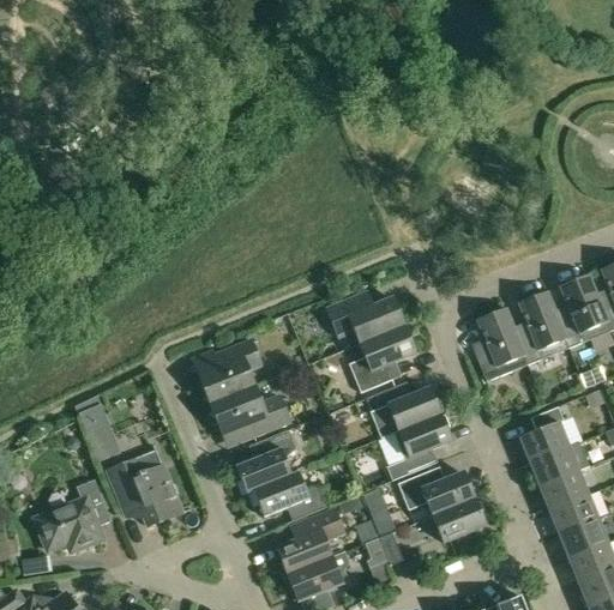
[(609,330),(613,327),(613,263),(601,269),(608,288),(595,293),(609,330)]
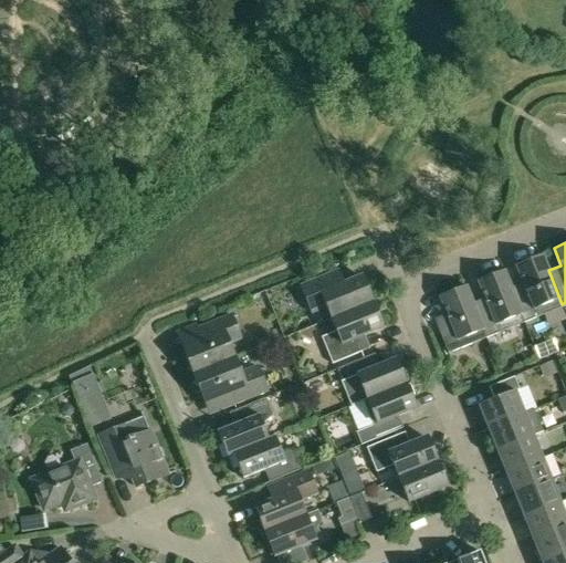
[(523,280),(511,285),(510,285),(524,320),(562,304),(548,270),(542,252),(515,263),(523,280)]
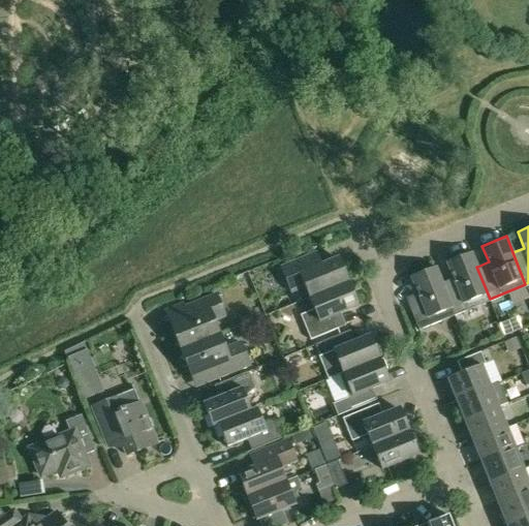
[(453,276),(441,281),(454,313),(490,299),(476,267),(477,267),(470,250),(446,260),(453,276)]
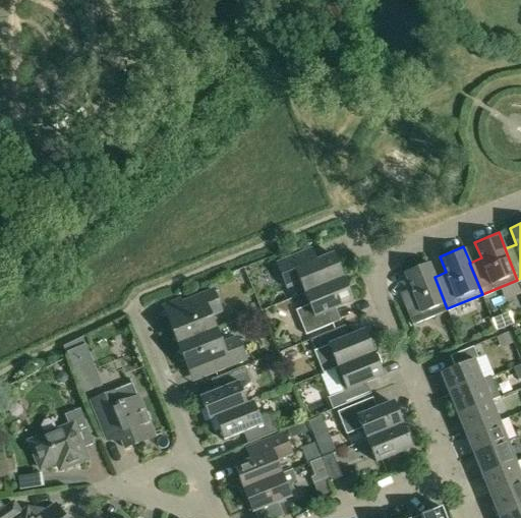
[(300,280),(304,291),(342,276),(333,252),(308,263),(303,250),(277,261),(286,285),(300,280)]
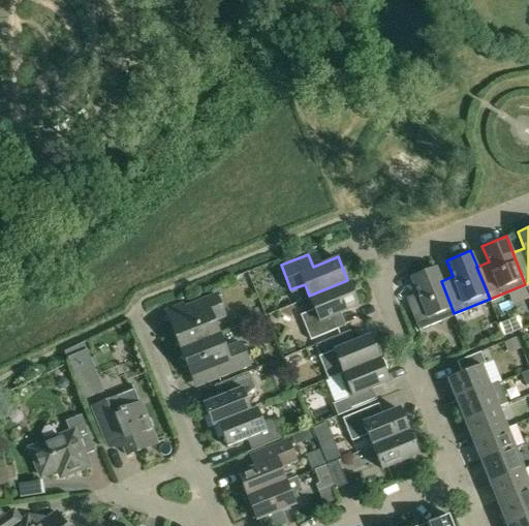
[(418,328),(454,313),(441,281),(435,265),(410,275),(418,295),(407,300),(418,328)]
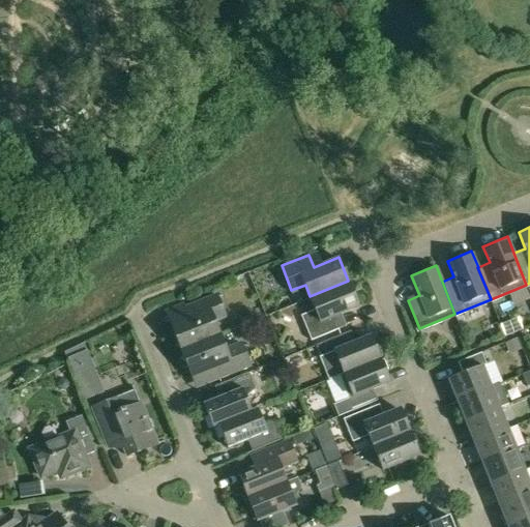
[(333,315),(358,304),(348,281),(310,296),(315,308),(300,314),(311,339),(339,327),(333,315)]
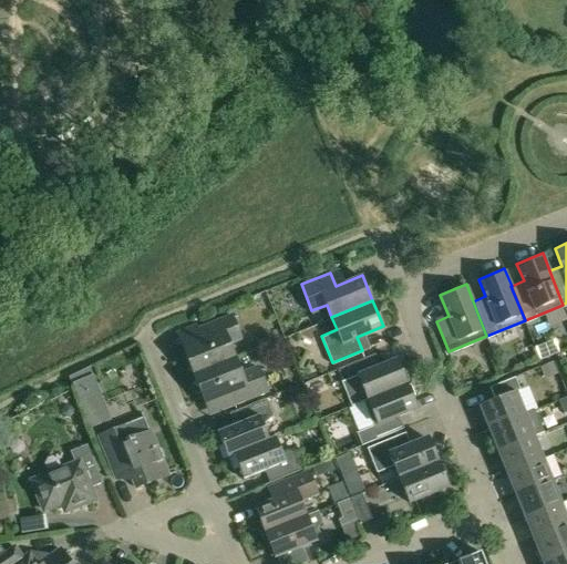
[(184,347),(194,372),(235,356),(228,341),(241,336),(232,314),(197,327),(202,339),(184,347)]
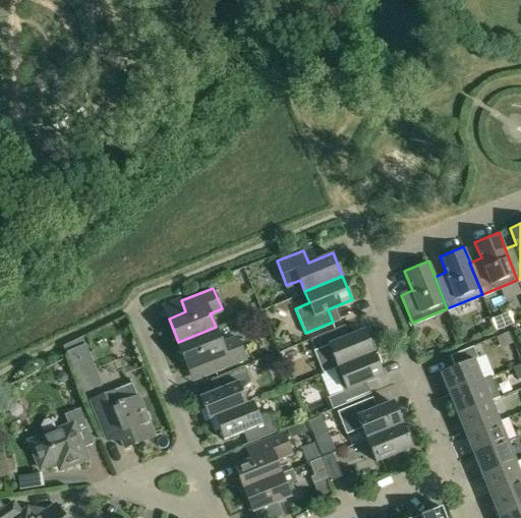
[(333,354),(337,365),(338,365),(372,351),(363,329),(342,338),(337,326),(310,337),(314,349),(324,345),(329,356),(333,354)]
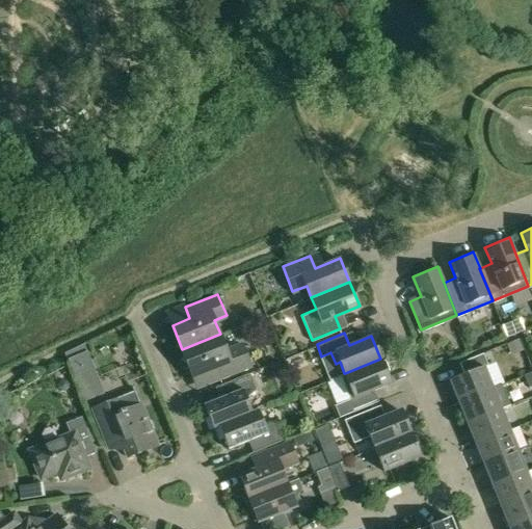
[(214,379),(250,364),(249,361),(256,349),(243,346),(242,343),(227,349),(220,334),(182,349),(191,373),(209,366),(214,379)]
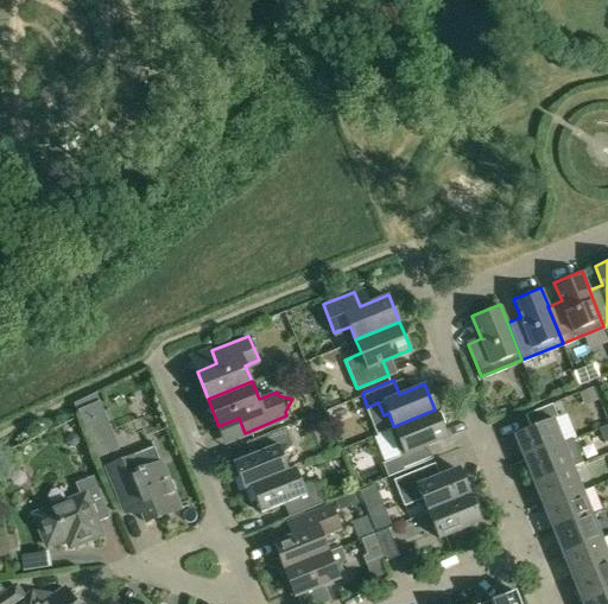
[(578,390),(584,404),(597,398),(593,385),(578,390)]
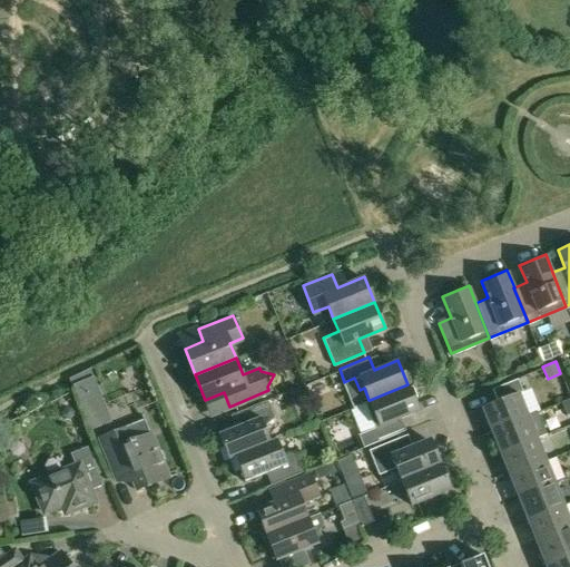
[(482,406),(491,429),(528,414),(518,391),(523,390),(518,377),(492,388),(497,400),(482,406)]
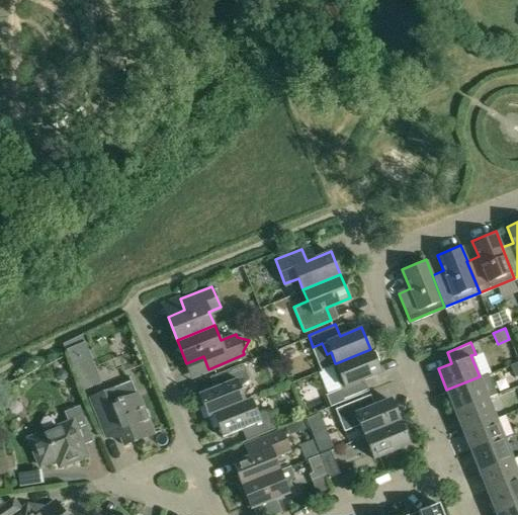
[(326,394),(330,405),(361,393),(356,381),(379,371),(370,349),(336,363),(335,363),(332,364),(341,387),(326,394)]
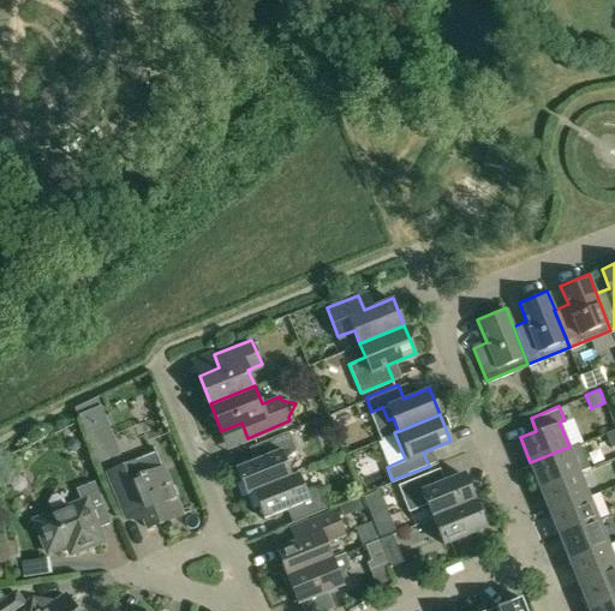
[(88,437),(97,462),(120,453),(111,427),(88,437)]
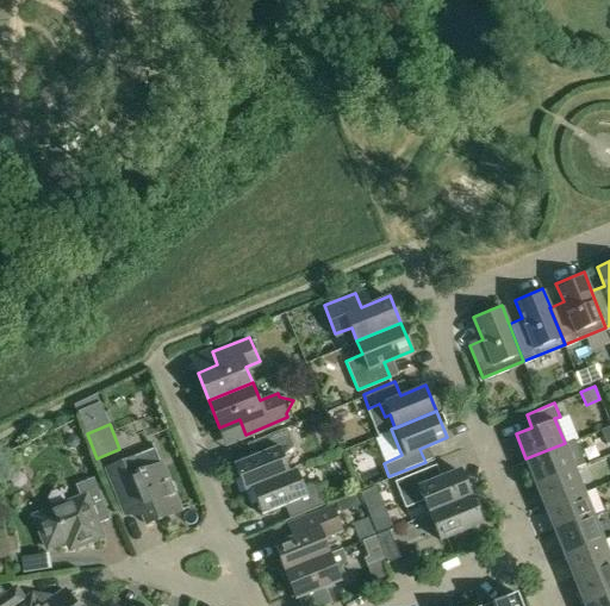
[(244,489),(251,487),(250,486),(290,470),(282,454),(293,444),(286,426),(251,439),(256,453),(234,462),(244,489)]
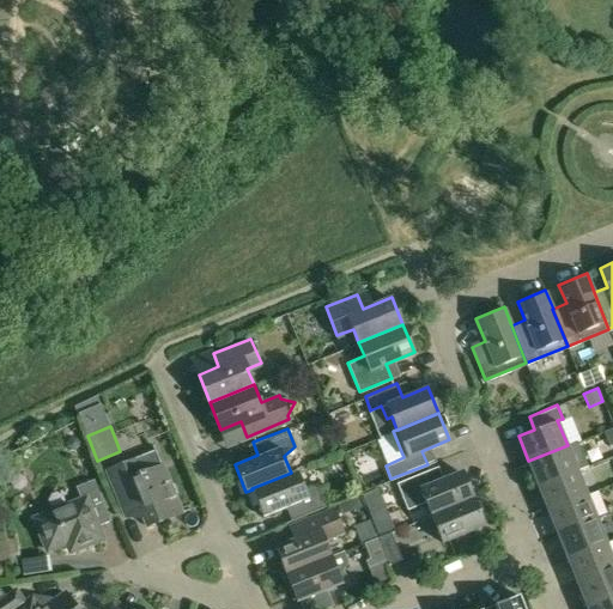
[(67,444),(70,448),(73,448),(77,445),(78,439),(74,437),(71,437),(67,439),(67,444)]
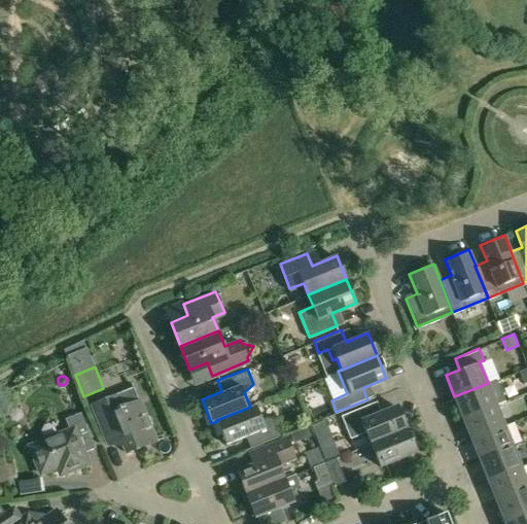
[(454,396),(462,417),(496,404),(488,383),(454,396)]
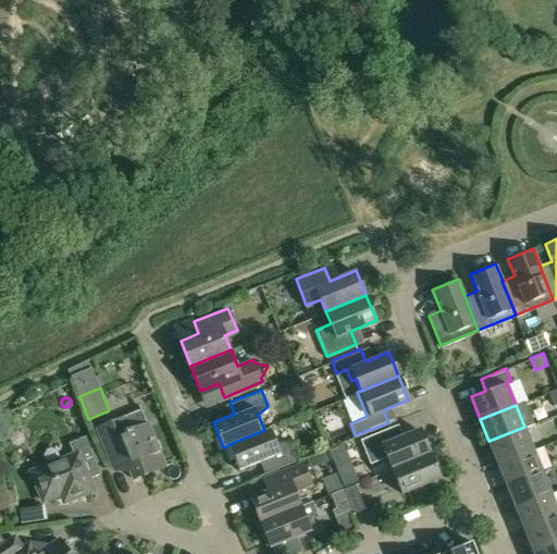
[(134,477),(164,465),(141,409),(98,427),(114,467),(127,462),(134,477)]
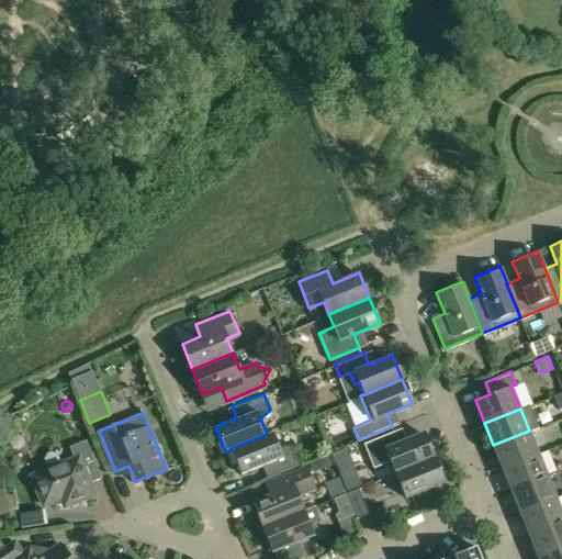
[(299,464),(292,447),(279,447),(272,431),(267,434),(231,448),(232,449),(240,473),(262,465),(267,477),(299,464)]
